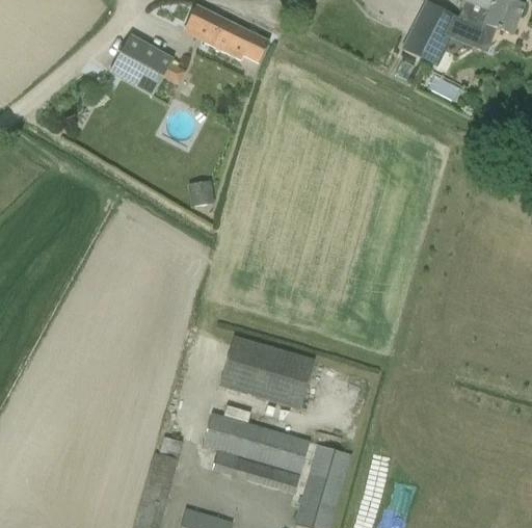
[(463,0),(457,16),(424,2),(405,50),(437,64),(450,37),(456,21),(480,30),(484,20),(512,31),(523,4),(511,0),(463,0)]
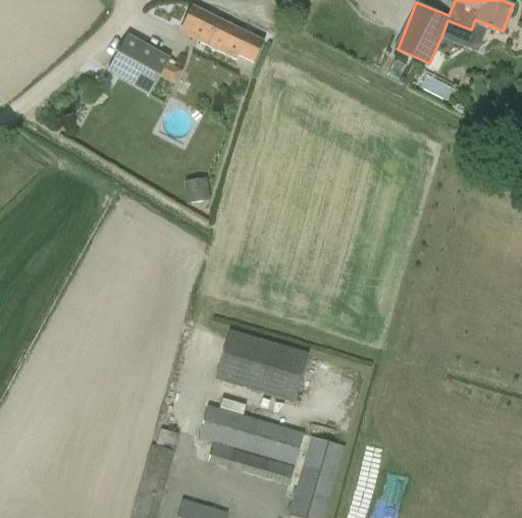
[(238,53),(253,60),(263,40),(191,4),(180,26),(200,35),(197,40),(236,58),(238,53)]
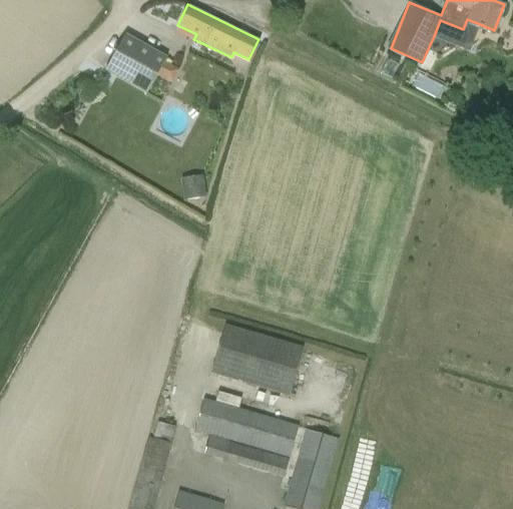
[(104,68),(146,91),(166,56),(124,33),(104,68)]
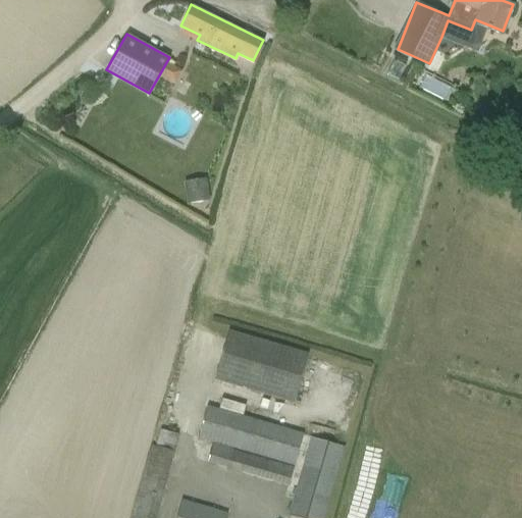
[(169,61),(162,75),(175,82),(183,68),(169,61)]
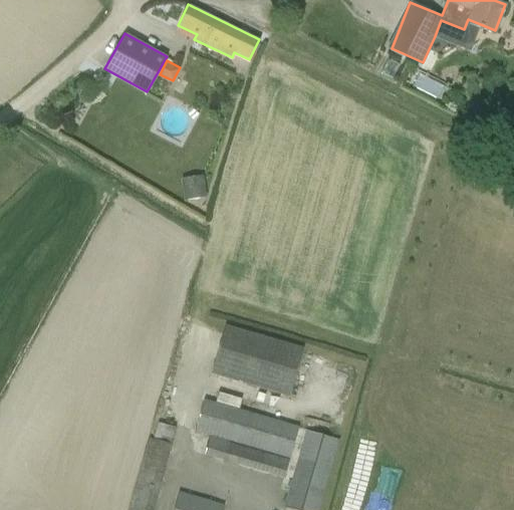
[(184,200),(205,197),(202,175),(181,178),(184,200)]
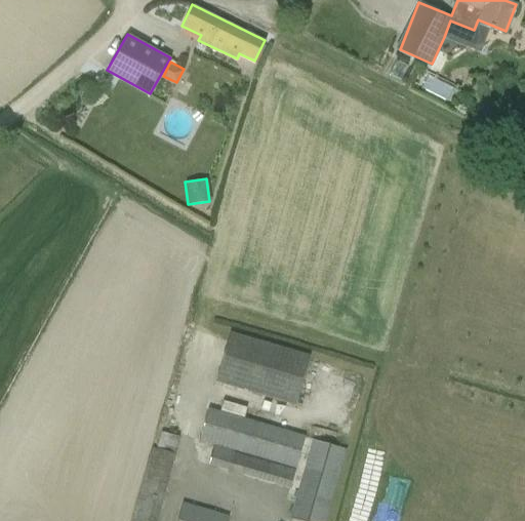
[(231,329),(215,381),(295,404),(310,354),(231,329)]
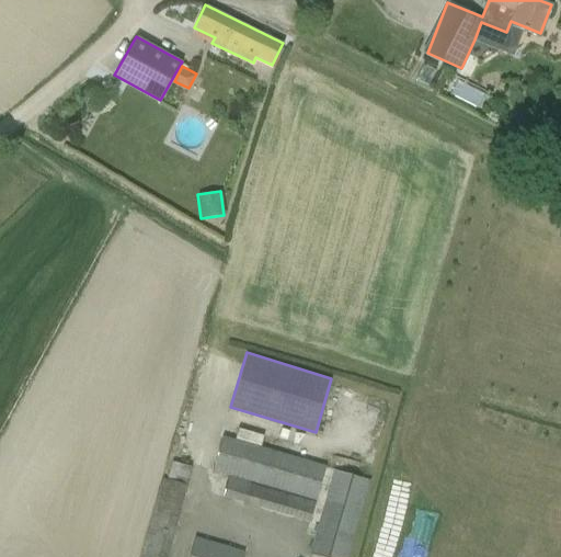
[(310,521),(322,480),(327,466),(327,465),(322,463),(296,455),(224,434),(213,469),(229,474),(222,496),(310,521)]
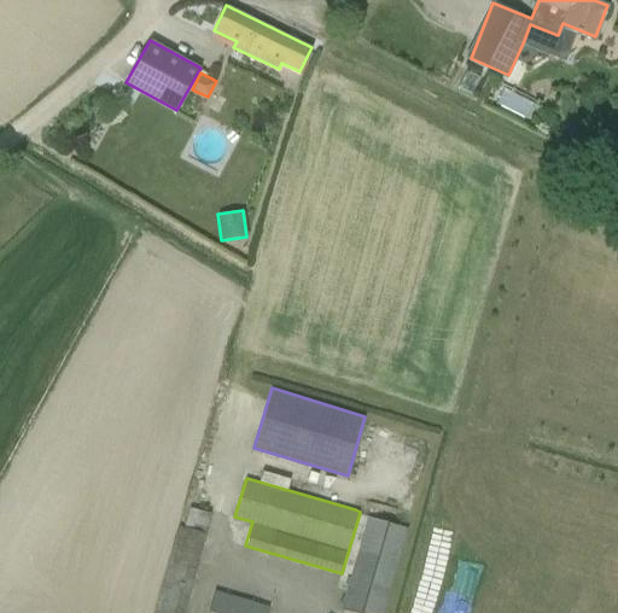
[(185,503),(155,612),(182,612),(210,509),(185,503)]
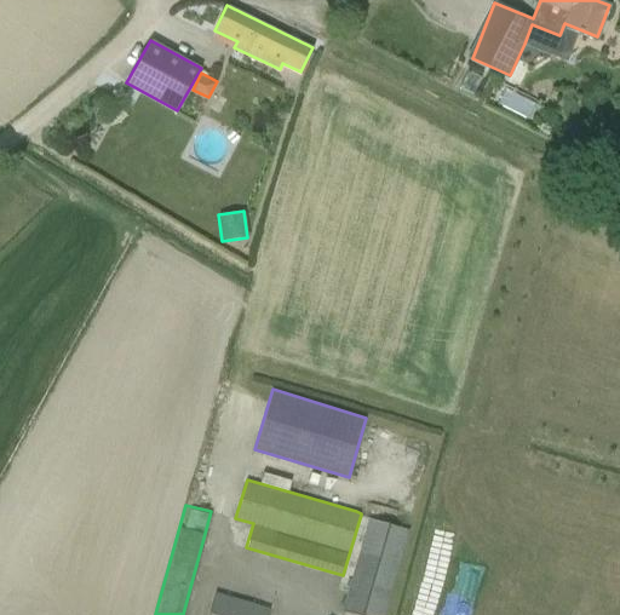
[(369,517),(365,533),(350,582),(345,598),(343,609),(362,614),(384,614),(409,528),(369,517)]
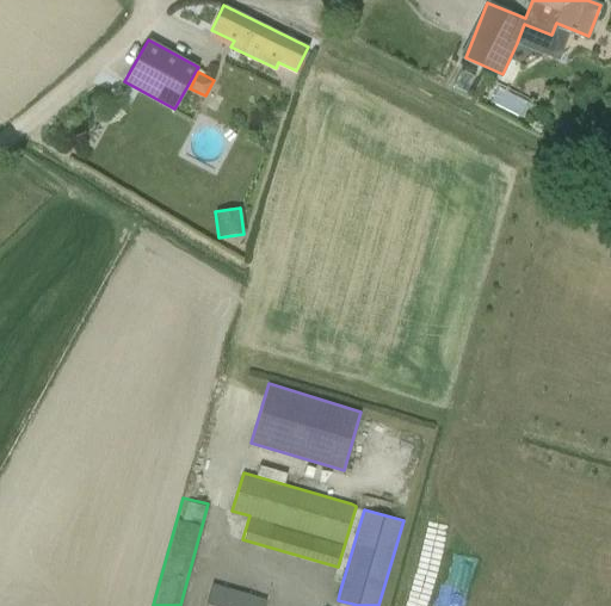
[(205,605),(263,605),(266,598),(214,582),(205,605)]
